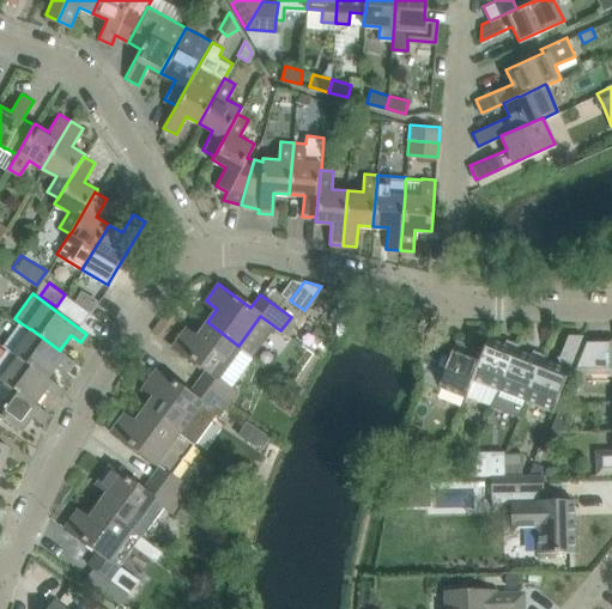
[(89,311),(65,294),(56,306),(80,324),(89,311)]
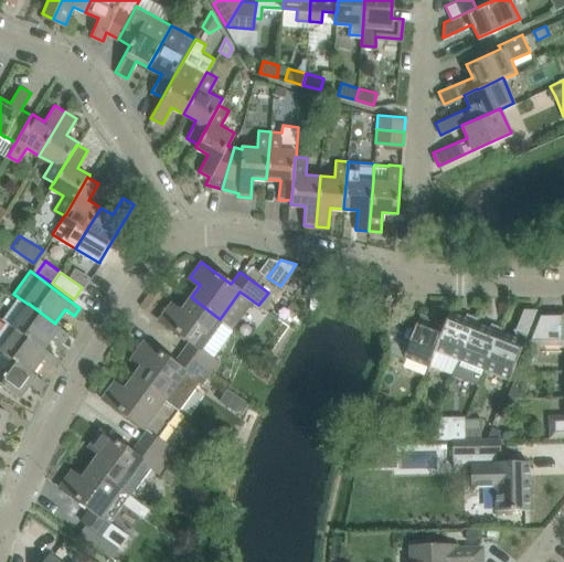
[(68,332),(55,322),(55,324),(29,304),(28,304),(18,297),(2,319),(4,320),(17,328),(43,348),(43,347),(53,333),(62,340),(68,332)]
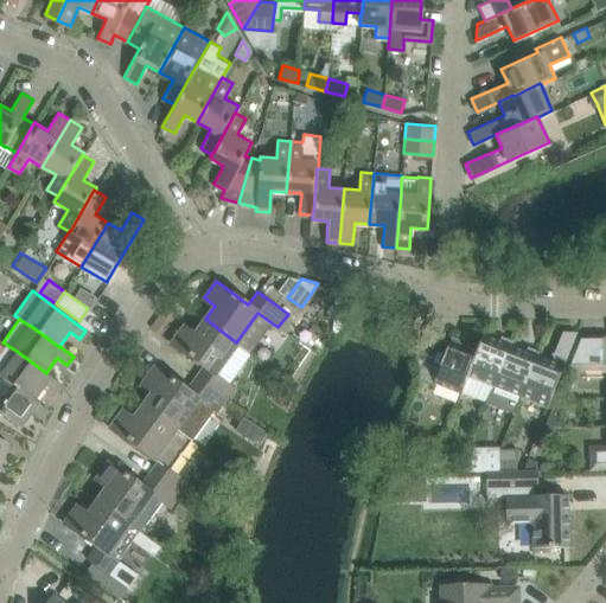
[(204,365),(196,377),(227,399),(236,386),(216,372),(236,342),(205,319),(195,333),(184,325),(172,341),(204,365)]
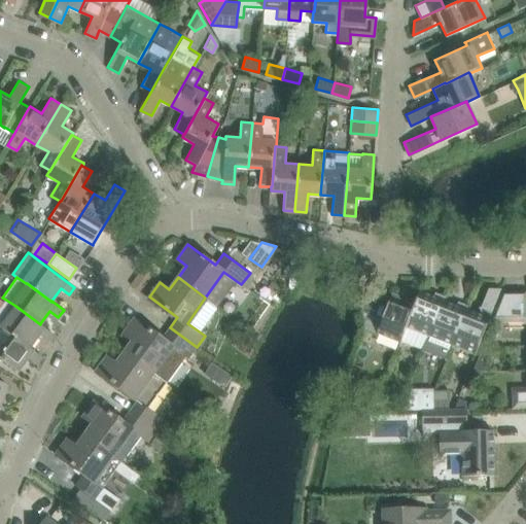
[(406,326),(400,340),(423,348),(443,297),(444,297),(445,294),(434,290),(433,294),(420,289),(421,287),(419,287),(413,302),(414,303),(405,326),(406,326)]
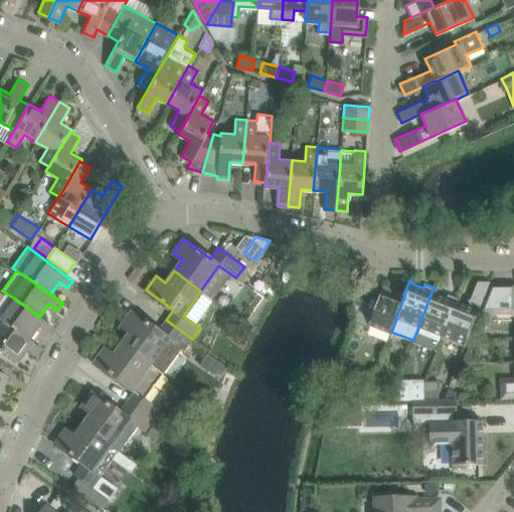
[(455,299),(441,335),(464,344),(477,313),(489,282),(489,281),(477,281),(467,305),(456,300),(456,299),(455,299)]
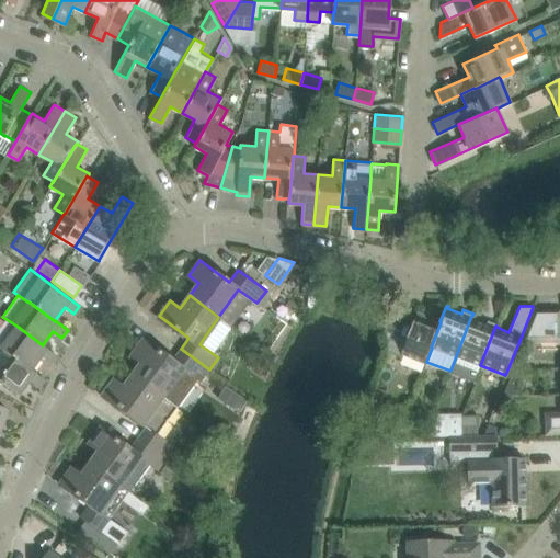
[(559,306),(549,307),(549,329),(543,329),(544,340),(559,339),(559,306)]
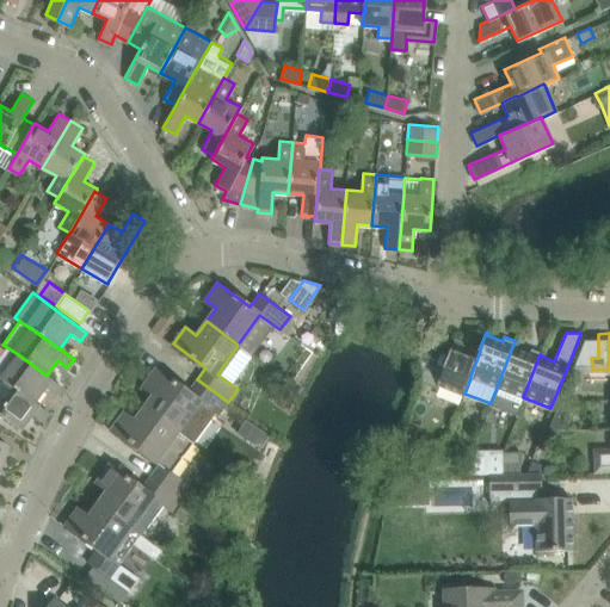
[(598,334),(580,334),(566,371),(592,370),(591,358),(598,358),(598,334)]
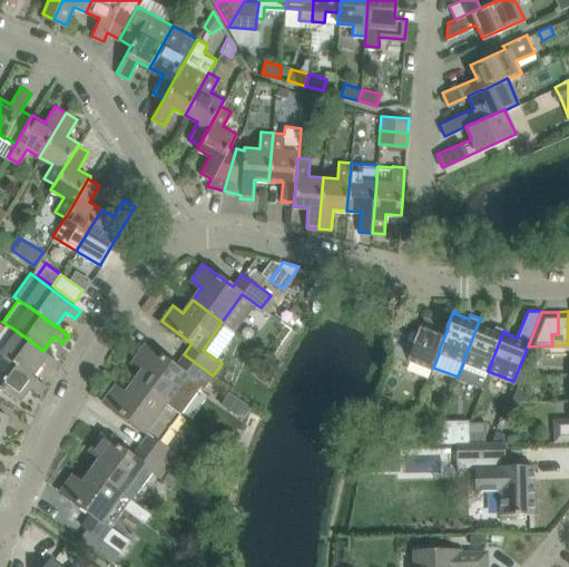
[(409,314),(399,339),(412,343),(406,358),(433,368),(439,353),(438,353),(448,328),(447,326),(447,329),(432,323),(434,319),(423,314),(422,319),(409,314)]
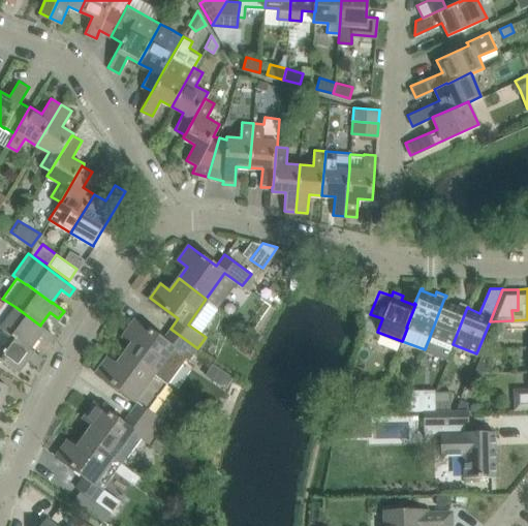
[(425,349),(425,350),(447,359),(453,344),(467,307),(468,307),(469,305),(460,301),(458,305),(444,300),(445,298),(444,298),(425,349)]
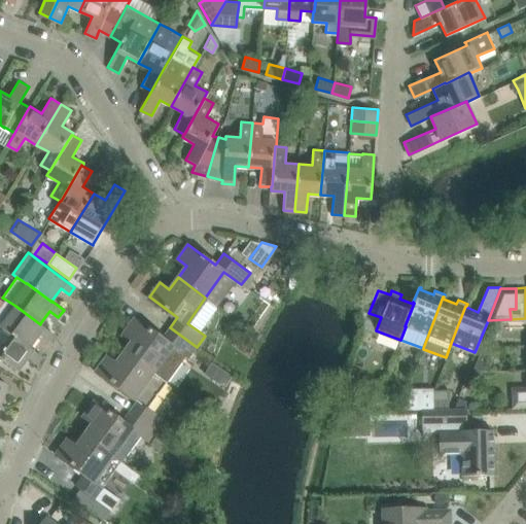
[(53,333),(40,323),(40,324),(15,306),(4,299),(0,305),(0,325),(1,325),(1,326),(4,328),(29,346),(38,334),(47,340),(53,333)]
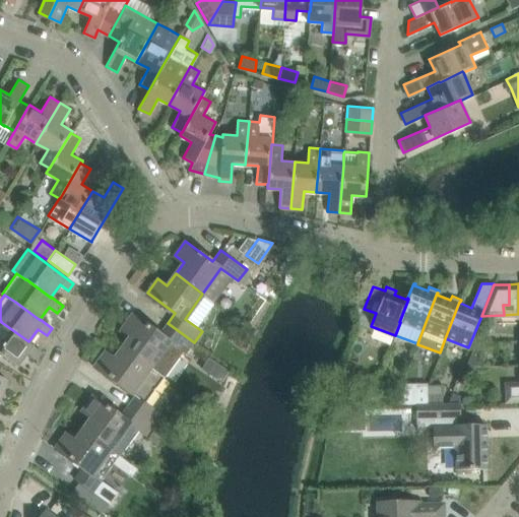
[(132,313),(122,327),(131,334),(123,346),(165,376),(183,350),(186,353),(194,342),(168,323),(159,333),(132,313)]
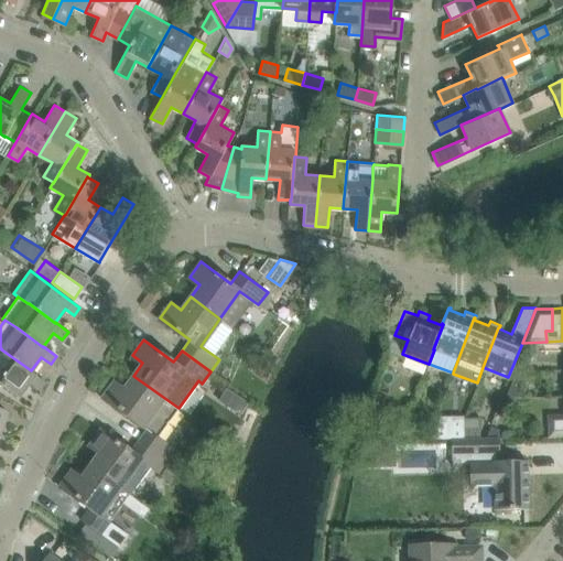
[(44,379),(31,370),(4,352),(1,349),(1,348),(0,348),(0,381),(19,396),(29,381),(39,388),(44,379)]
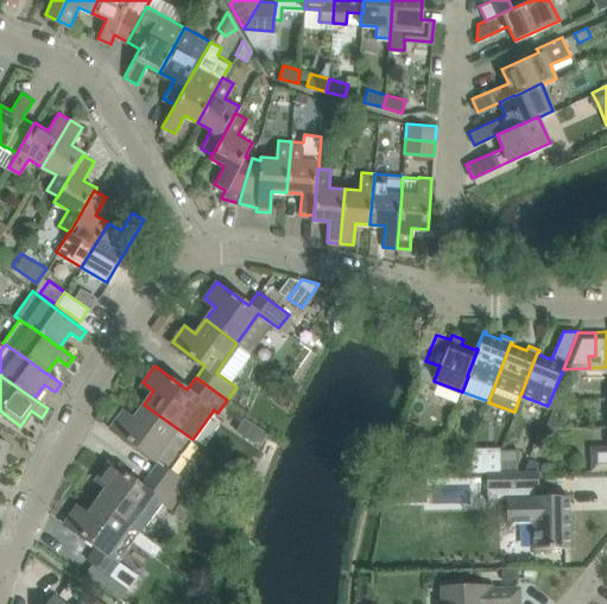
[(111,426),(158,462),(150,474),(181,495),(190,483),(171,469),(193,439),(144,405),(134,418),(122,409),(111,426)]
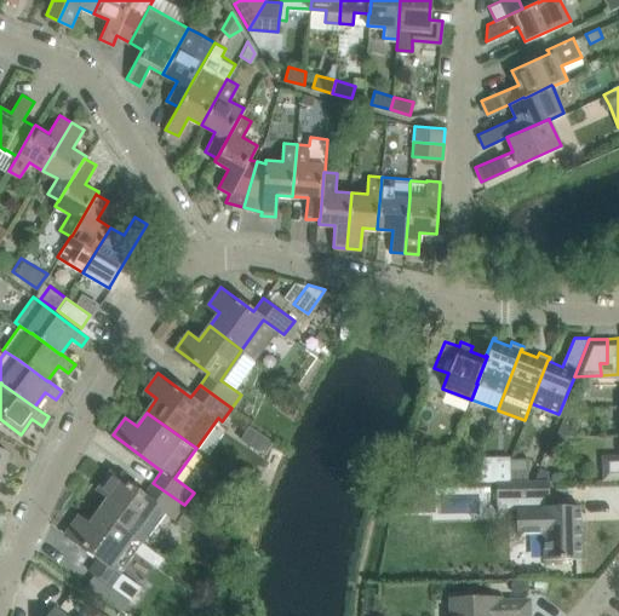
[(556,435),(572,435),(572,415),(563,415),(556,435)]
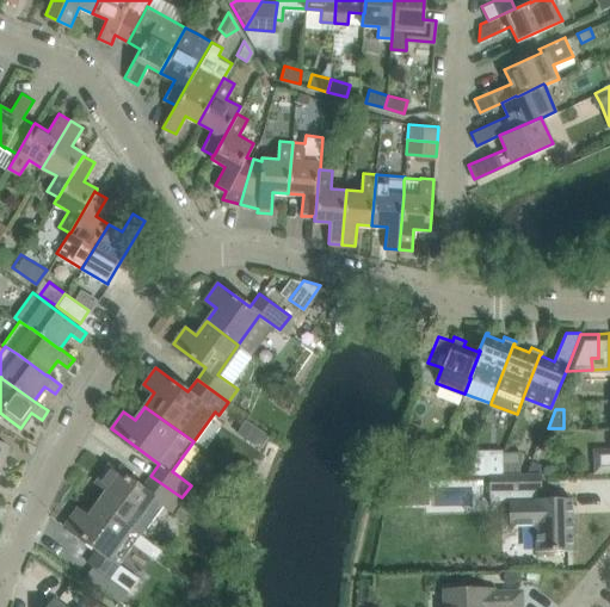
[(430,465),(443,464),(442,446),(430,447),(430,465)]
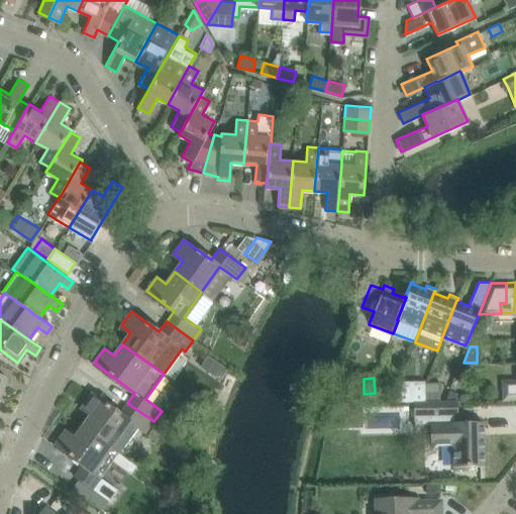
[(385,378),(374,378),(375,393),(385,393),(385,378)]
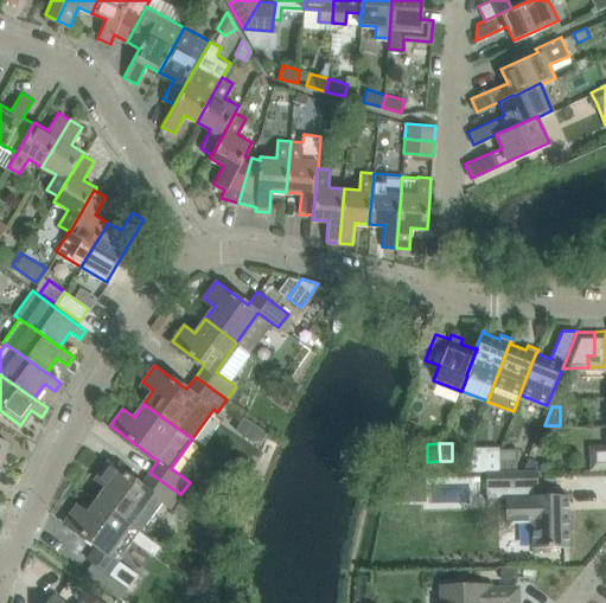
[(605,443),(588,443),(589,468),(605,467),(605,443)]
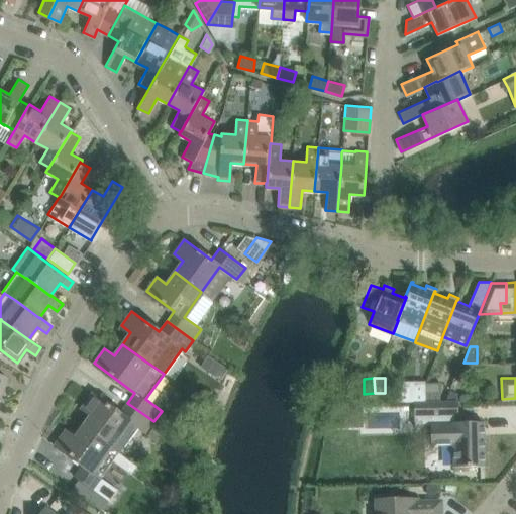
[(410,401),(410,380),(400,380),(395,395),(395,401),(410,401)]
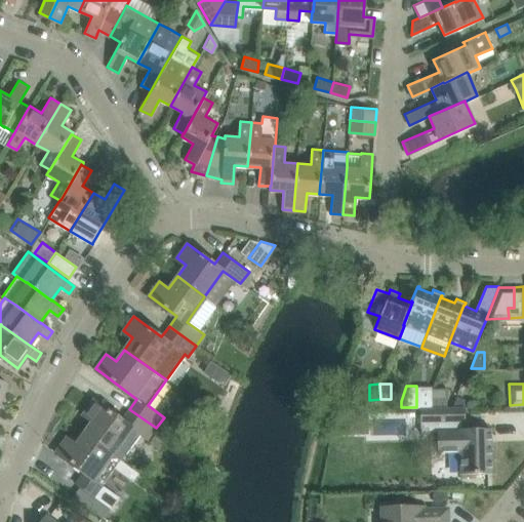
[(446,387),(432,388),(432,398),(447,398),(446,387)]
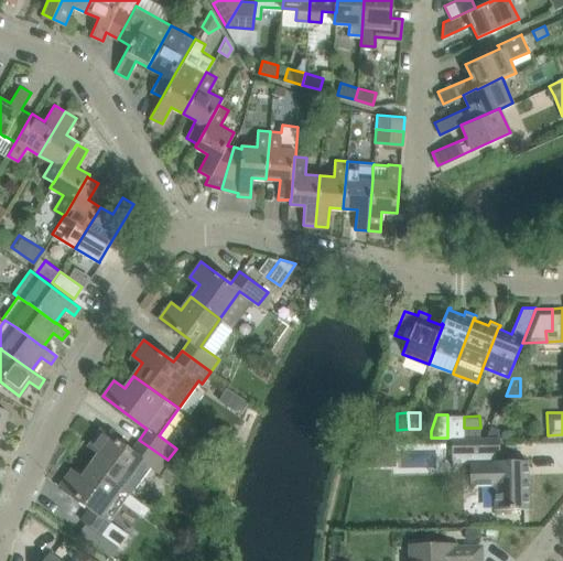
[(490,422),(485,437),(499,437),(498,425),(490,422)]
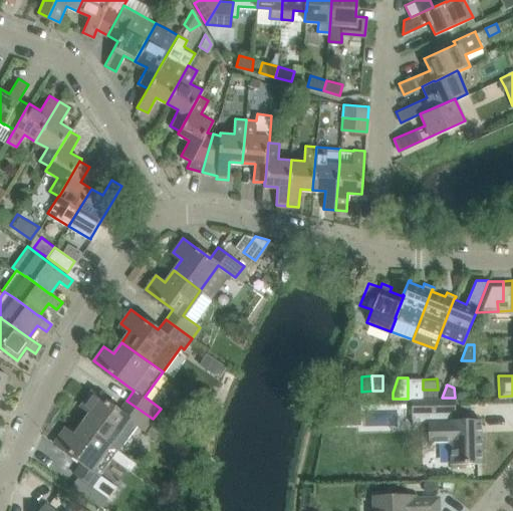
[(145,430),(153,419),(126,401),(119,411),(91,391),(81,405),(90,412),(82,423),(117,448),(118,449),(137,425),(145,430)]
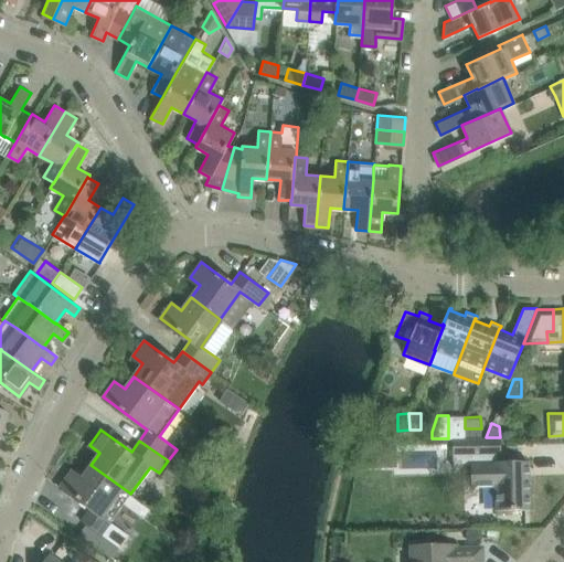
[(453,465),(470,465),(470,485),(495,485),(496,509),(529,508),(528,459),(496,460),(496,452),(500,452),(500,437),(486,437),(451,438),(453,465)]
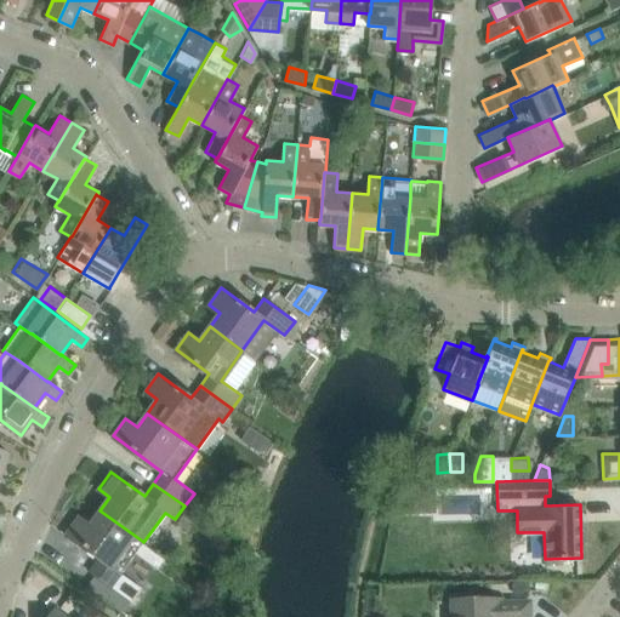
[(79,516),(66,533),(98,558),(90,570),(129,599),(131,600),(141,586),(120,571),(142,541),(100,510),(90,524),(79,516)]
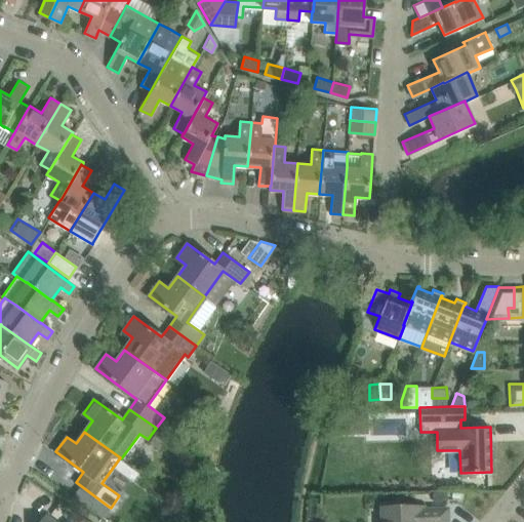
[(446,521),(446,508),(422,508),(422,506),(381,506),(381,521),(446,521)]
